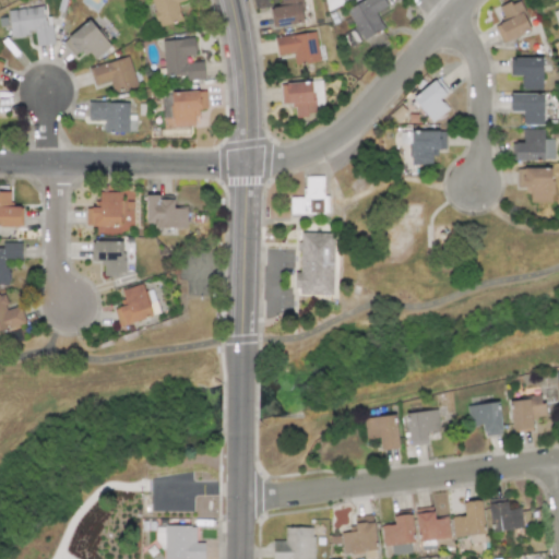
[(151,0),(156,26),(181,21),(177,2),(186,0),(151,0)]
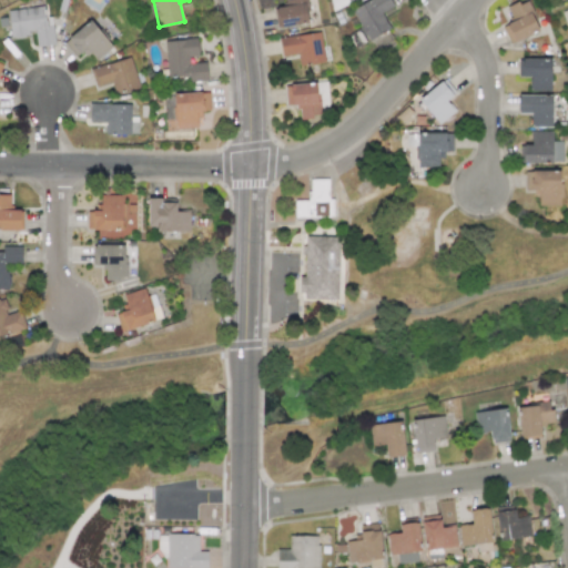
[(304,0),(284,0),(285,6),(273,8),(276,28),(308,23),(304,0)]
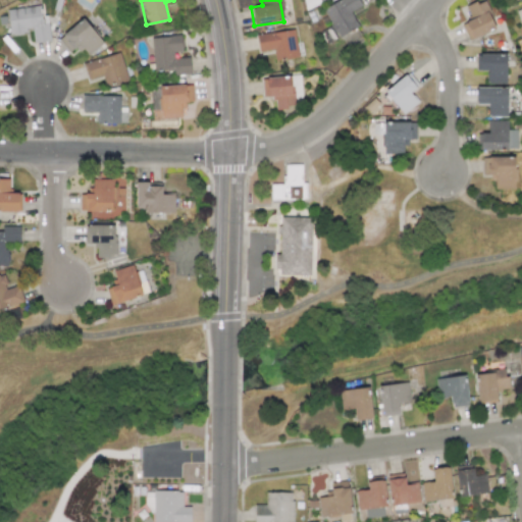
[(358,28),(350,11),(360,6),(357,0),(336,0),(322,6),(336,38),(358,28)]
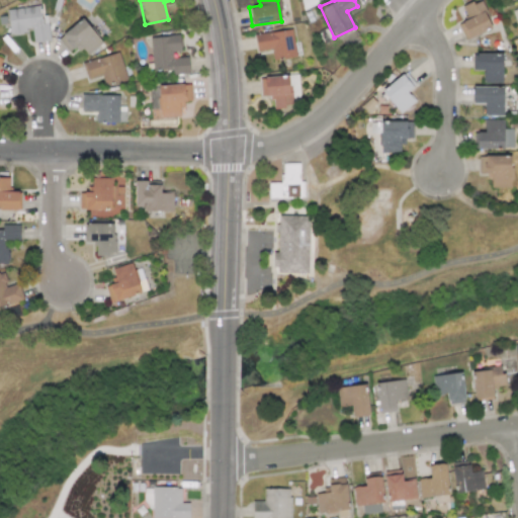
[(467,19),(457,23),(464,39),(492,27),(479,0),(477,0),(462,7),(467,19)]
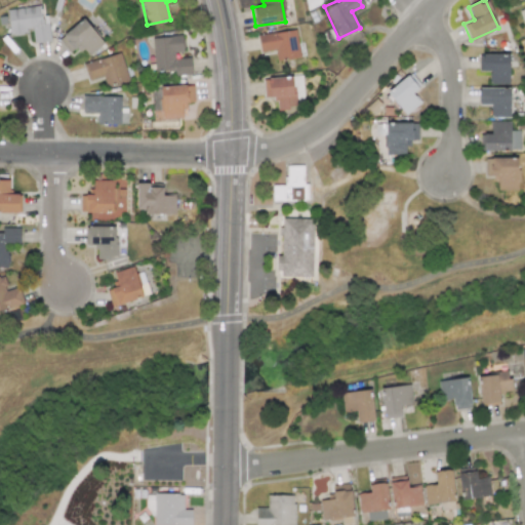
[(6,8),(9,34),(32,32),(34,43),(50,41),(48,24),(42,25),(40,5),(6,8)]
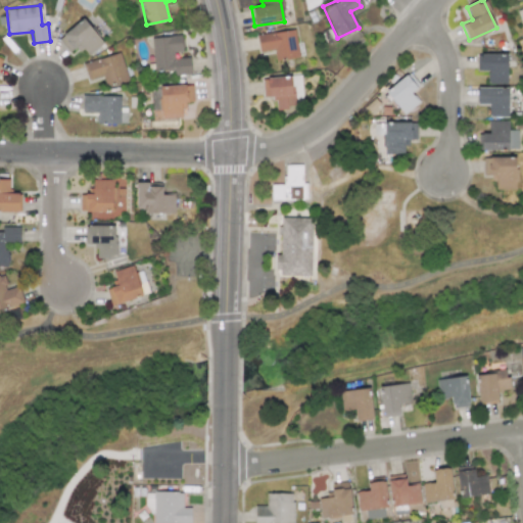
[(87,56),(103,43),(83,18),(58,39),(69,52),(78,45),(87,56)]
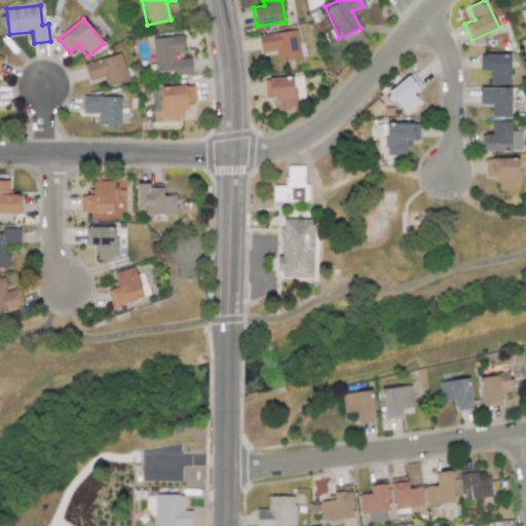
[(276,61),(300,58),(297,30),(258,35),(260,51),(275,49),(276,61)]
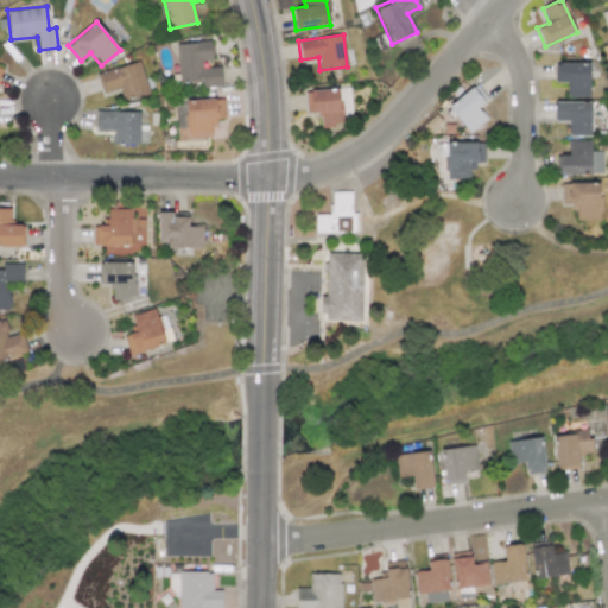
[(177,43),(178,86),(221,84),(221,67),(202,68),(202,61),(211,59),(210,42),(177,43)]
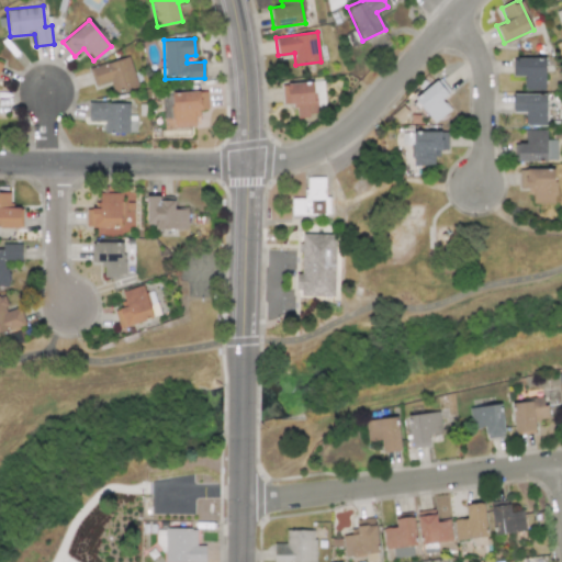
[(94,87),(111,81),(114,92),(137,85),(127,56),(89,69),(94,87)]
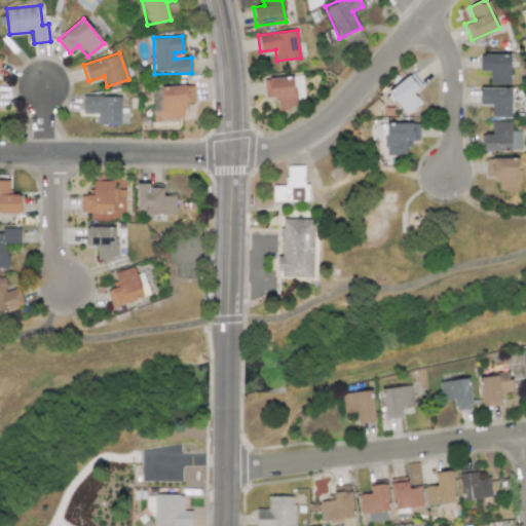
[(510,54),(480,53),(479,71),(490,71),(489,83),(510,83),(510,54)]
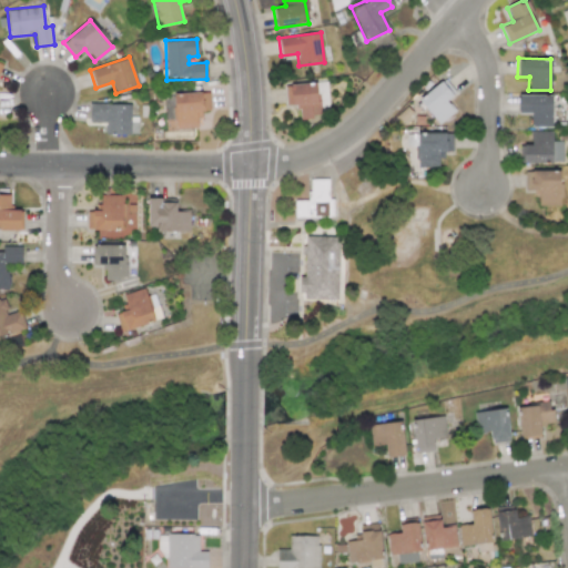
[(446,101),(453,94),(440,81),(418,101),(439,124),(455,111),(446,101)]
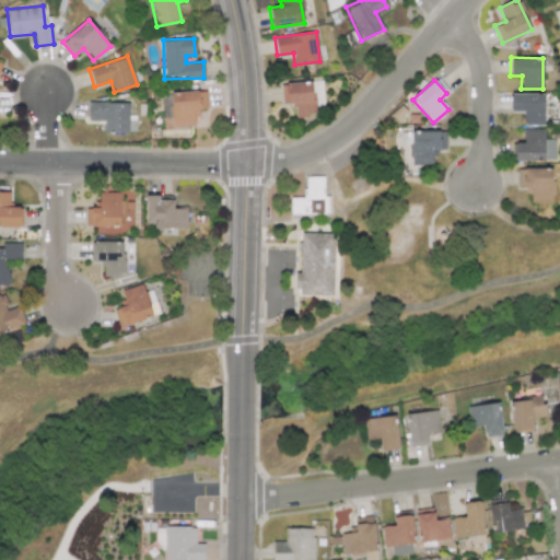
[(280,84),(281,103),(293,103),(294,116),(314,115),(313,82),(280,84)]
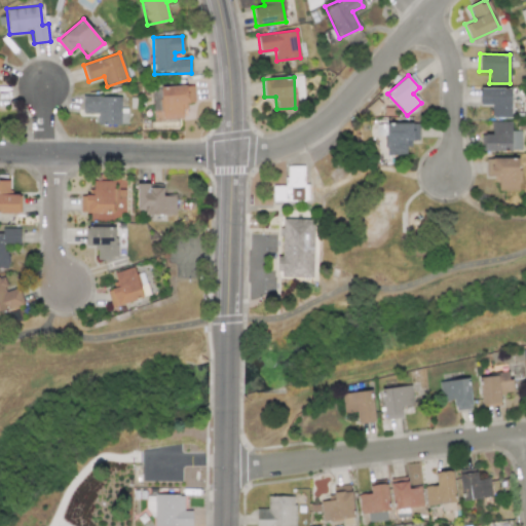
[(511,88),(480,87),(479,105),(491,105),(491,117),(511,117),(511,88)]
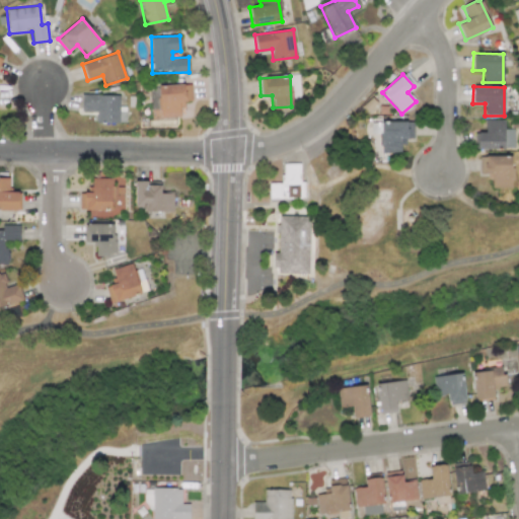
[(119,95),(81,94),(81,110),(95,110),(95,123),(125,123),(125,106),(119,106),(119,95)]
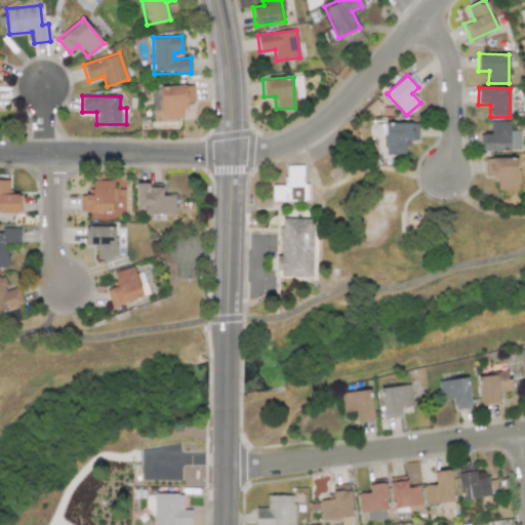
[(482,150),(520,151),(520,130),(510,130),(510,121),(490,121),(490,134),(482,134),(482,150)]
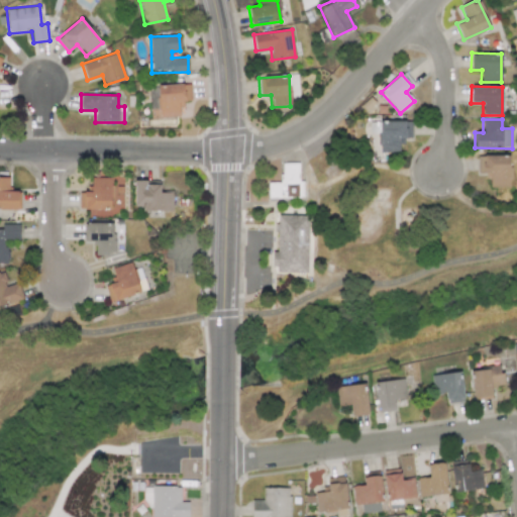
[(379,151),(401,152),(401,137),(411,137),(411,121),(380,120),(379,151)]
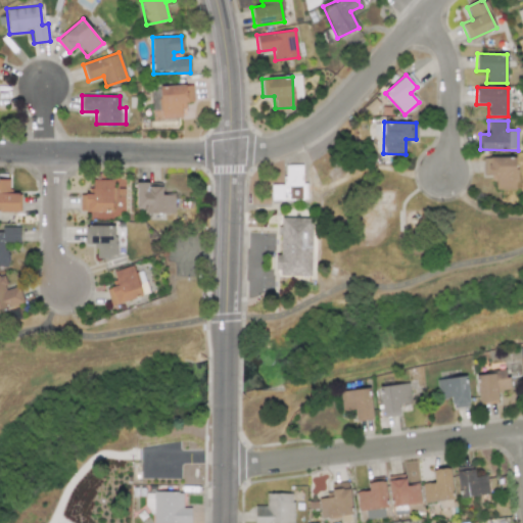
[(515,189),(515,157),(483,156),(483,175),(493,175),(493,189),(515,189)]
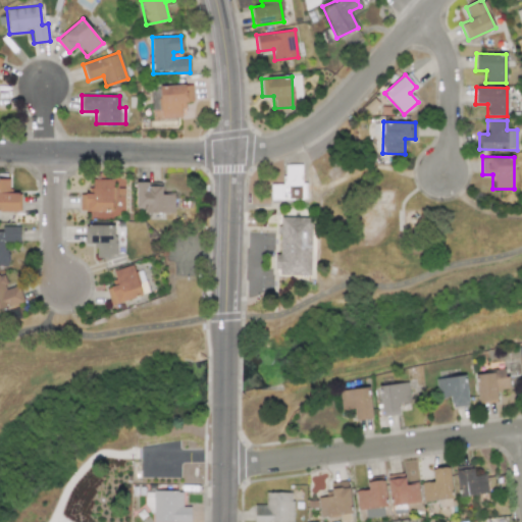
[(270,184),(270,200),(306,200),(306,181),(302,181),(301,165),(283,165),(283,184),(270,184)]
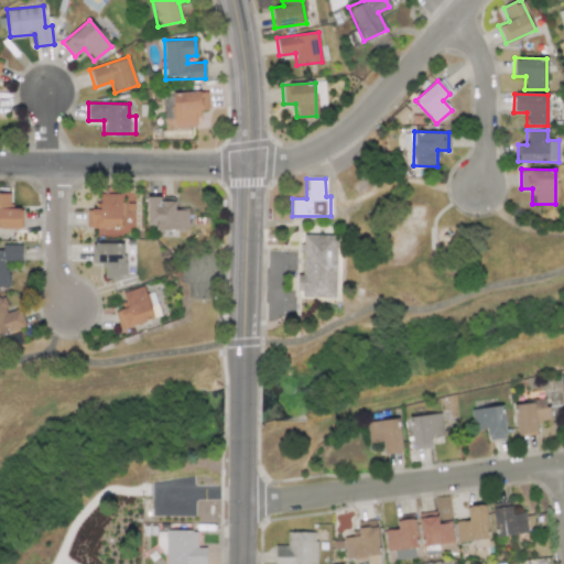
[(121,194),(100,193),(99,209),(86,209),(86,228),(121,228),(121,194)]
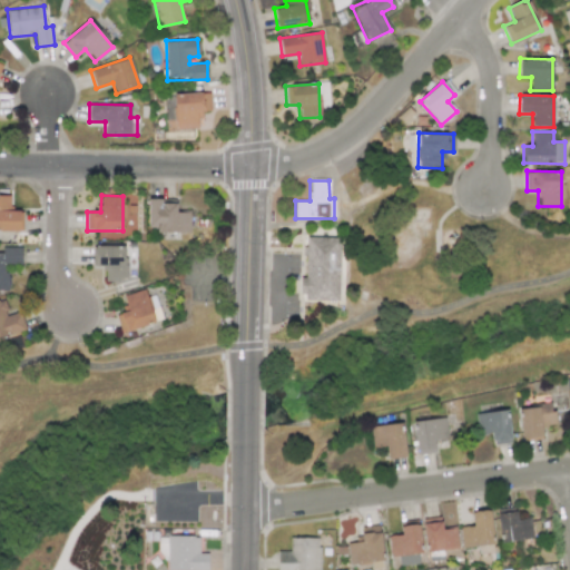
[(20,210),(10,210),(10,197),(0,197),(0,231),(20,232),(20,210)]
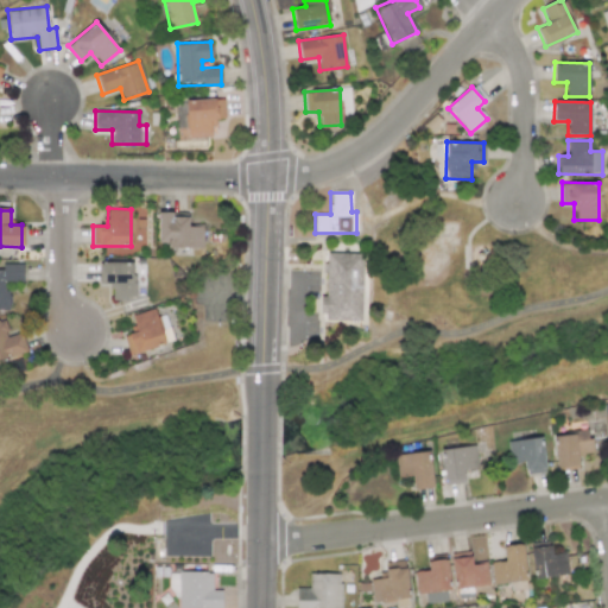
[(158,242),(168,242),(168,248),(202,248),(203,227),(188,226),(188,217),(172,216),(172,211),(158,211),(158,242)]
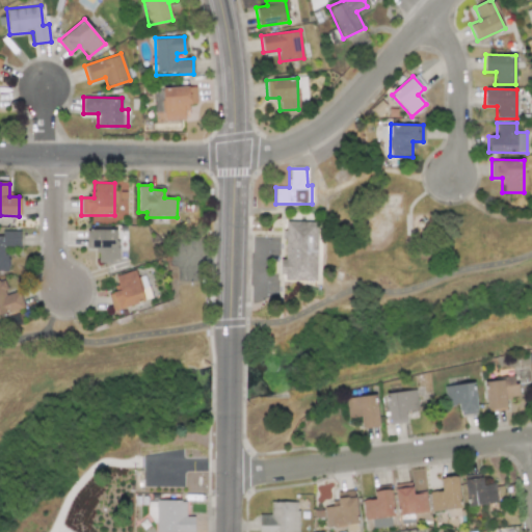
[(316,281),(317,222),(284,221),(284,260),(281,260),(281,280),(316,281)]
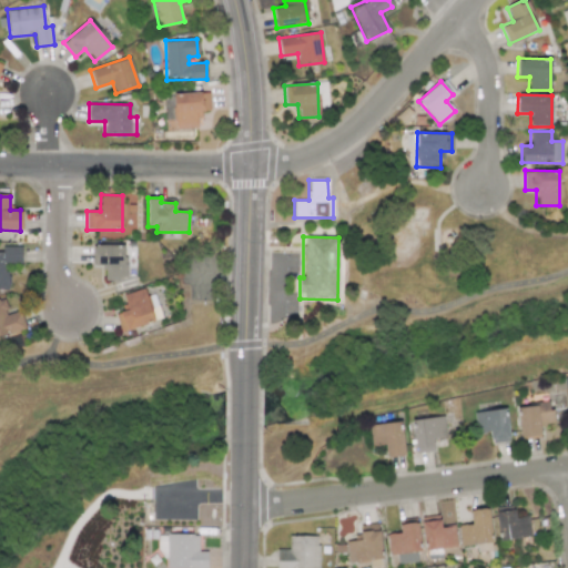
[(124,244),(92,245),(93,265),(105,264),(105,280),(125,279),(124,244)]
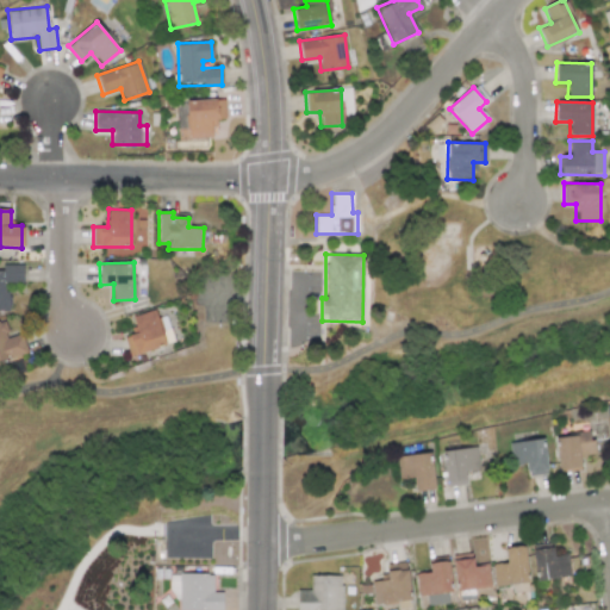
[(0,310),(7,310),(7,282),(23,282),(23,265),(1,265),(1,272),(0,272),(0,310)]
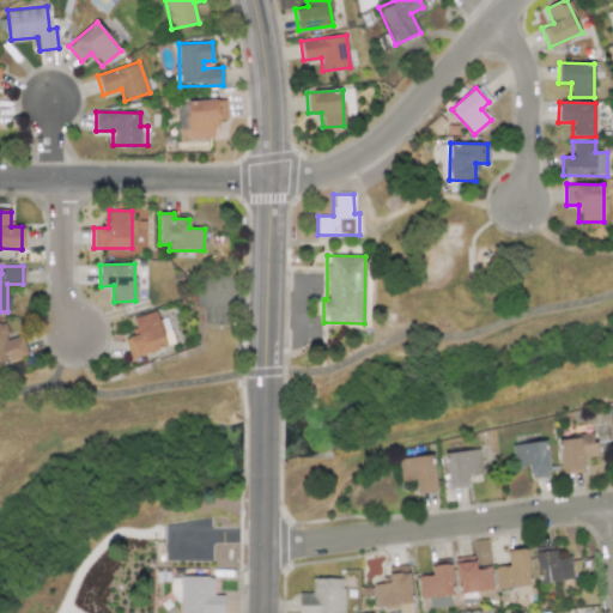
[(133,316),(137,334),(125,338),(129,358),(165,350),(156,311),(133,316)]
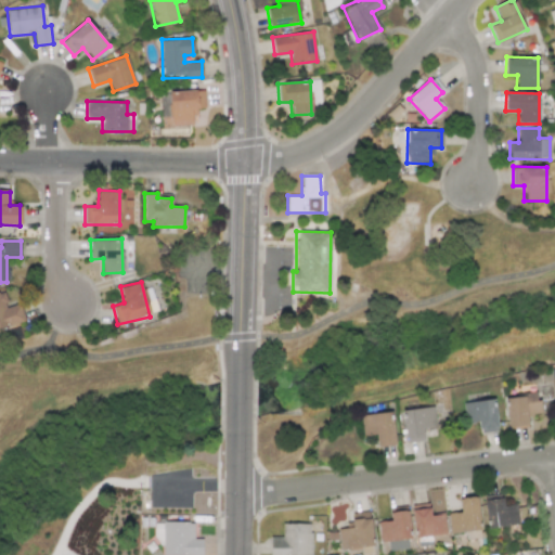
[(20,302),(8,307),(2,292),(0,292),(0,327),(25,320),(20,302)]
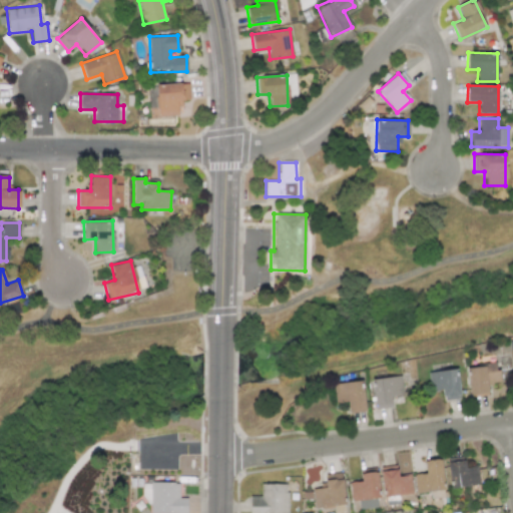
[(470,395),(488,394),(487,383),(499,382),(497,364),(467,367),(470,395)]
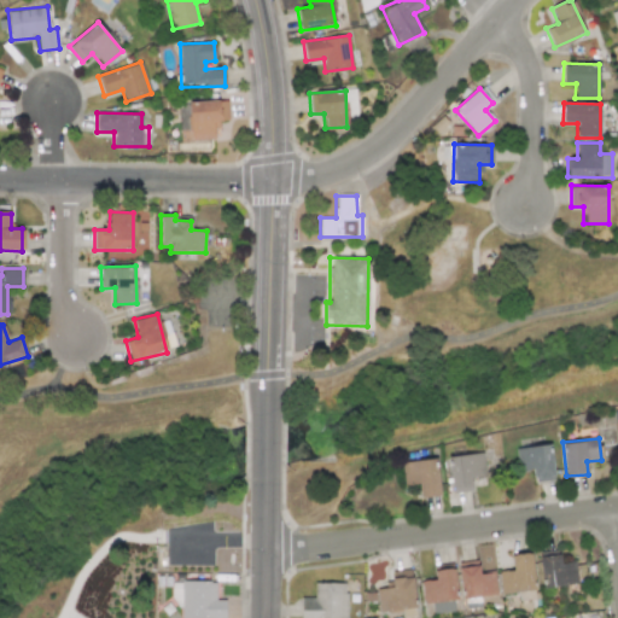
[(553,481),(552,445),(516,447),(517,471),(534,470),(534,482),(553,481)]
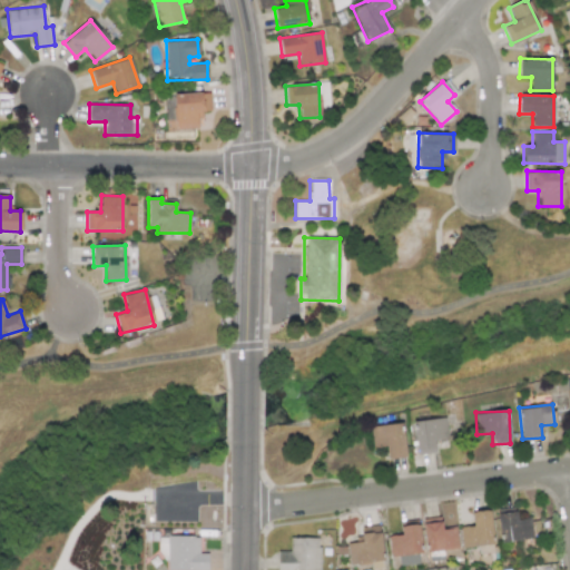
[(435,452),(434,440),(448,438),(445,418),(414,421),(419,454),(435,452)]
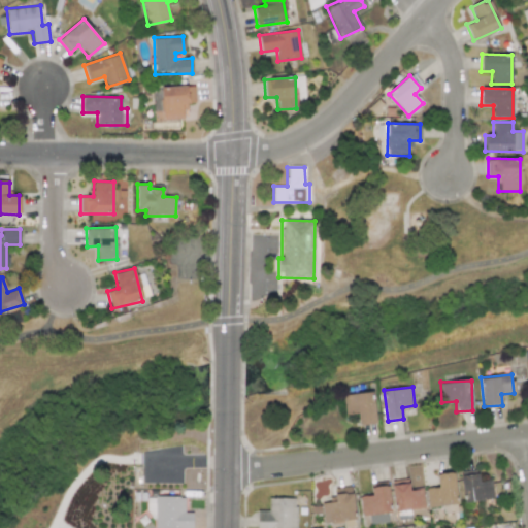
[(359,425),(375,423),(372,392),(343,395),(344,415),(358,414),(359,425)]
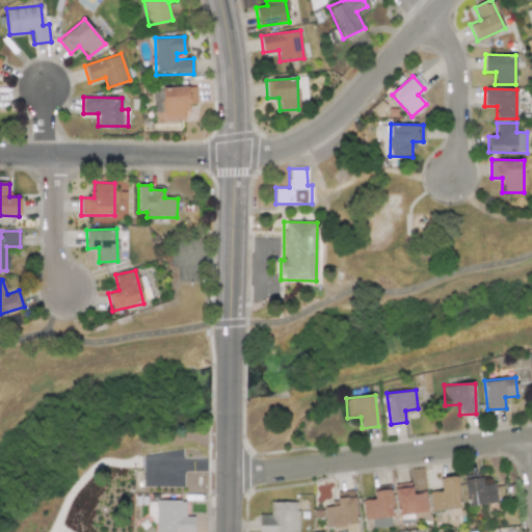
[(459,509),(458,476),(441,477),(441,490),(429,491),(430,510),(459,509)]
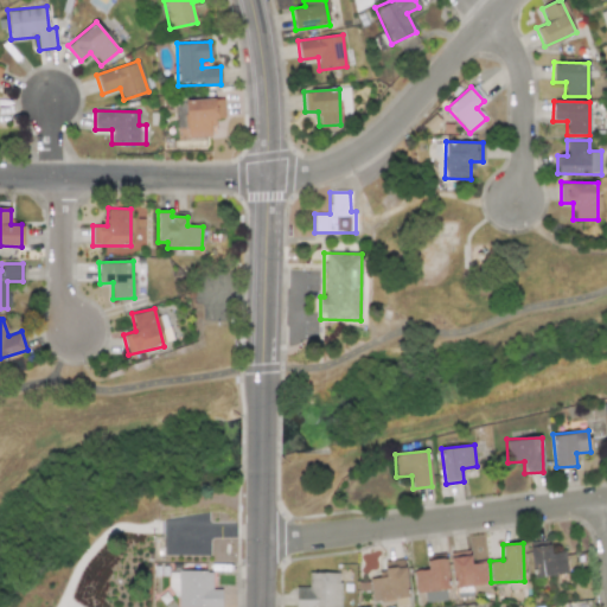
[(530,548),(535,579),(568,573),(564,551),(551,554),(549,544),(530,548)]
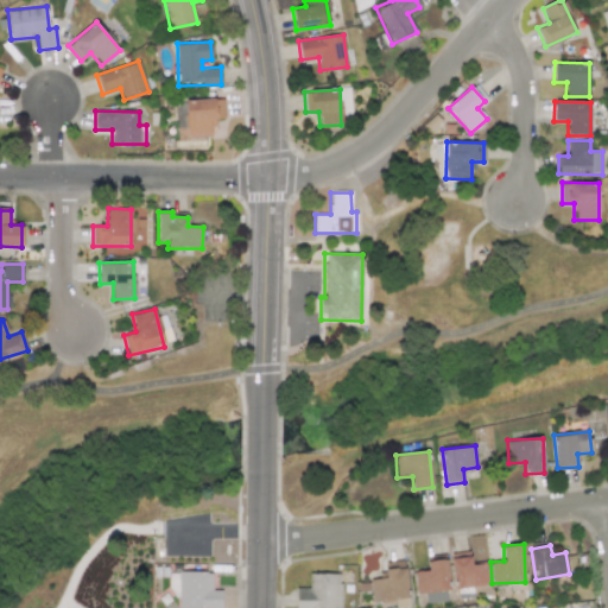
[(455,588),(488,584),(486,563),(472,564),(470,556),(451,558),(455,588)]
